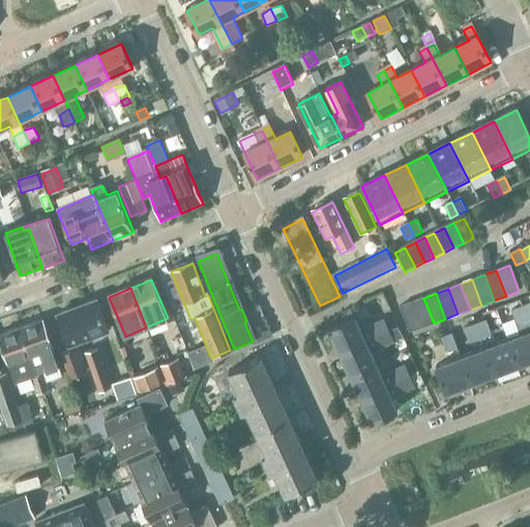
[(421,328),(434,323),(423,298),(412,302),(421,328)]
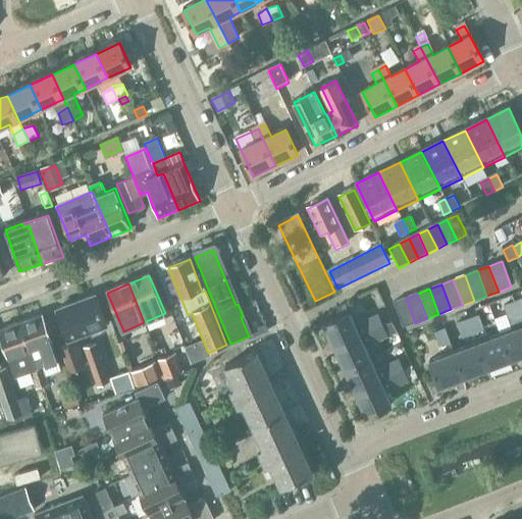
[(99,296),(57,311),(68,342),(110,326),(99,296)]
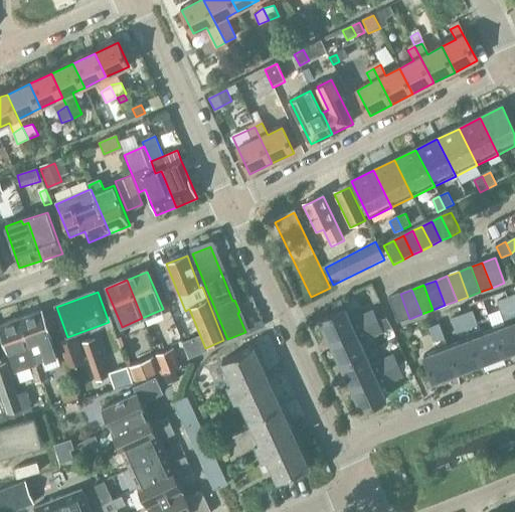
[(409,319),(400,294),(387,299),(397,323),(409,319)]
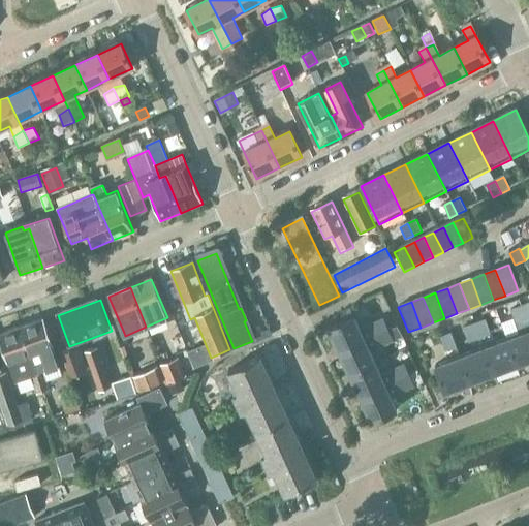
[(528,303),(520,307),(528,329),(528,303)]
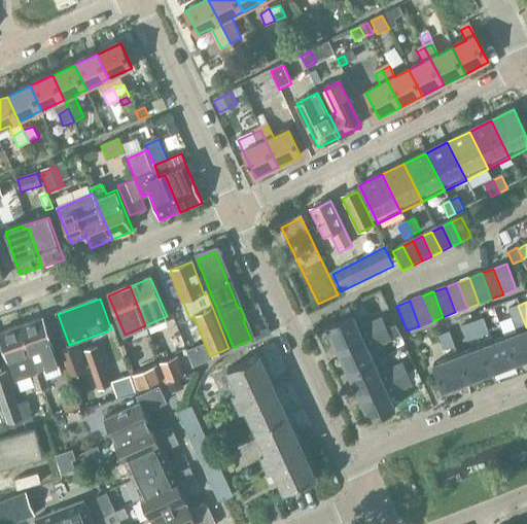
[(504,339),(514,364),(526,358),(526,327),(518,306),(508,309),(518,335),(504,339)]
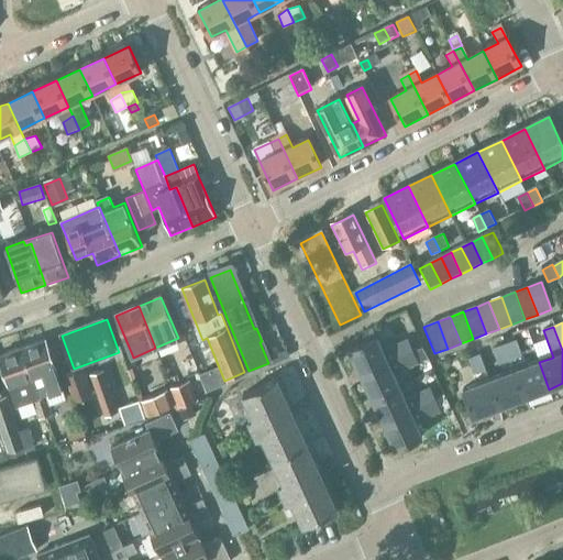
[(365,344),(351,351),(362,376),(412,353),(407,341),(383,352),(373,331),(361,337),(365,344)]
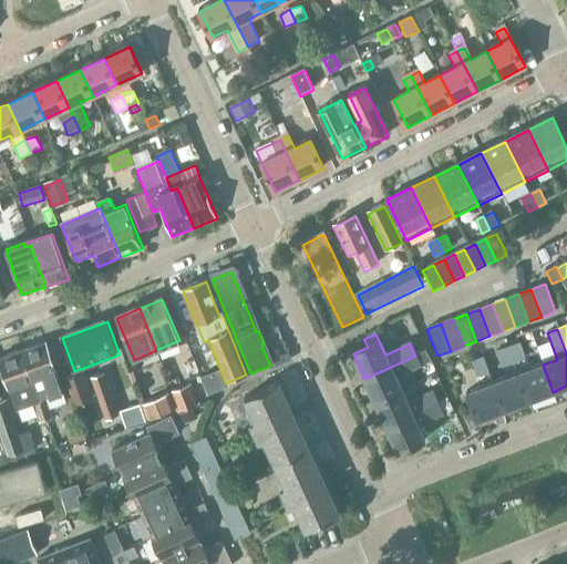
[(40,402),(47,421),(53,419),(47,400),(62,393),(45,344),(22,351),(40,402)]
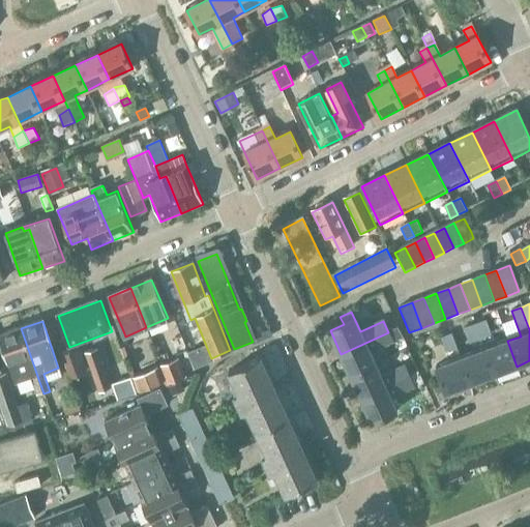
[(480,341),(492,337),(487,321),(474,325),(480,341)]
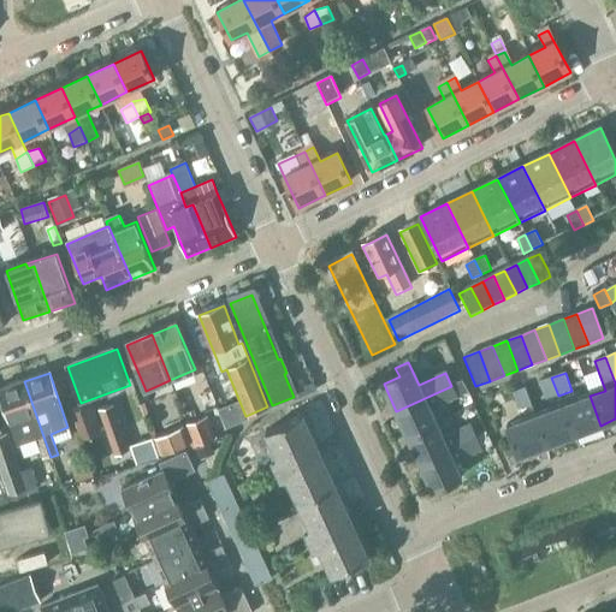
[(558,396),(551,378),(540,381),(546,400),(558,396)]
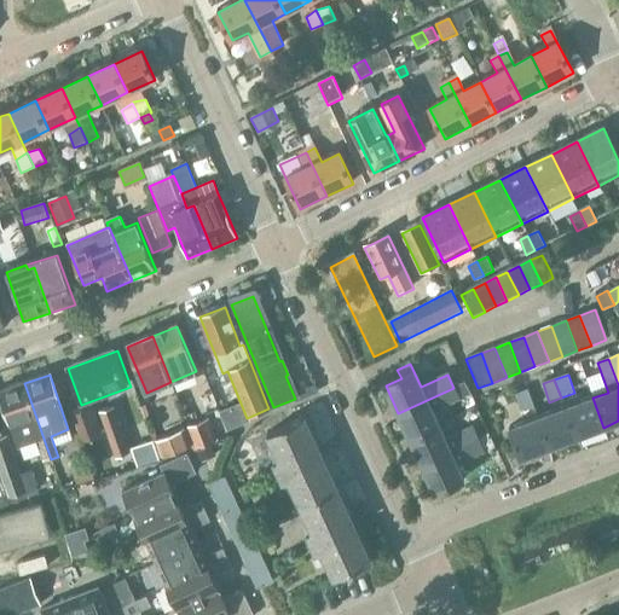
[(0,392),(0,393),(15,436),(19,447),(44,439),(24,383),(0,392)]
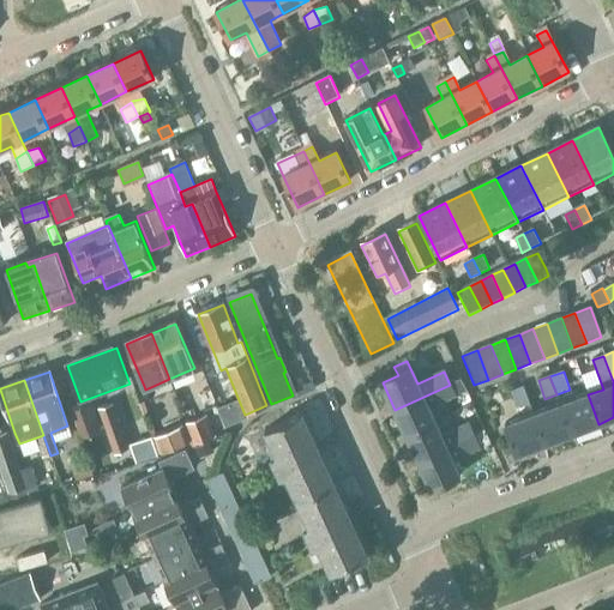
[(459,380),(450,385),(453,392),(463,387),(459,380)]
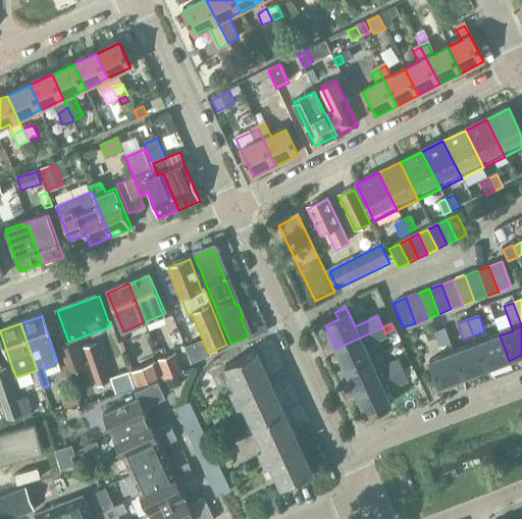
[(382,327),(335,349),(346,371),(371,360),(365,348),(387,338),(385,333),(382,327)]
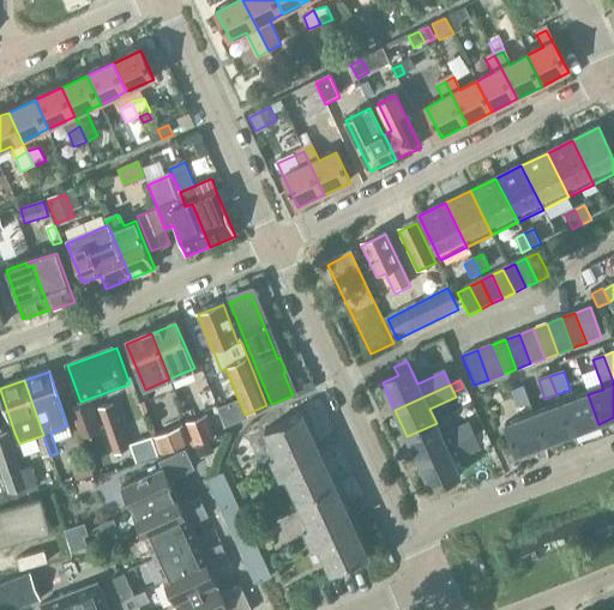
[(531,406),(524,386),(512,391),(518,410),(531,406)]
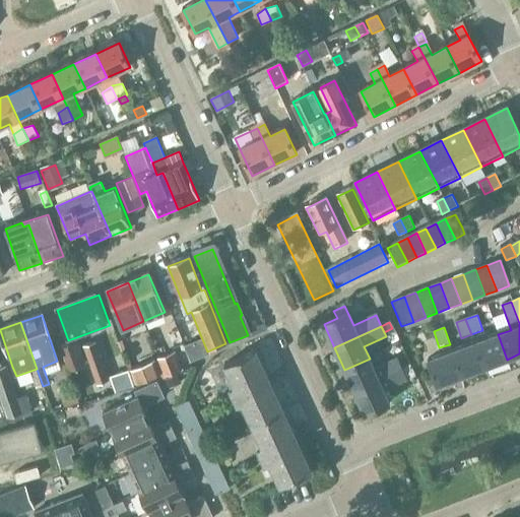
[(475,343),(484,368),(507,360),(498,334),(475,343)]
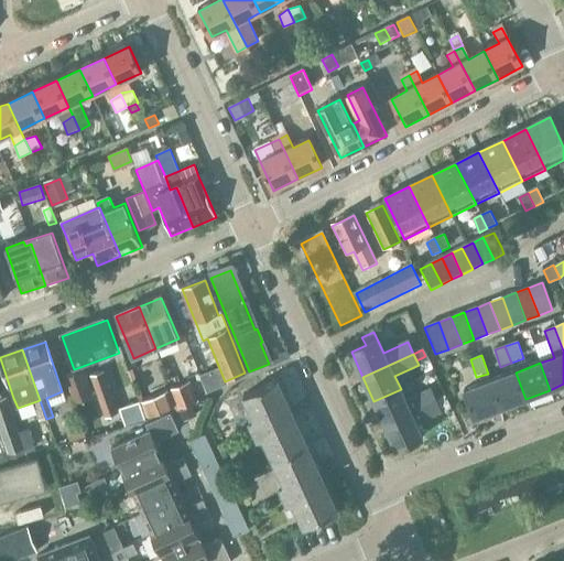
[(84,371),(66,378),(75,402),(93,397),(84,371)]
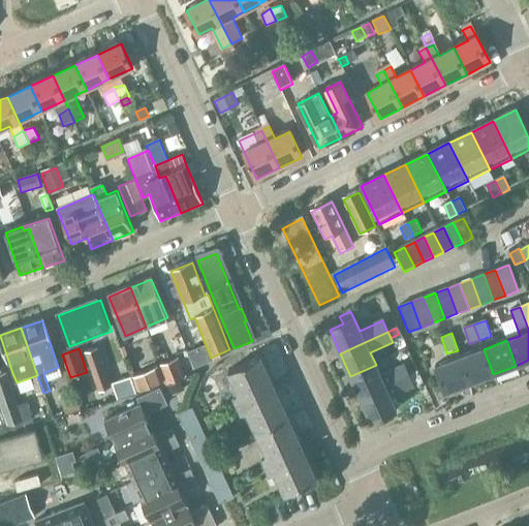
[(97,348),(85,353),(99,393),(112,389),(97,348)]
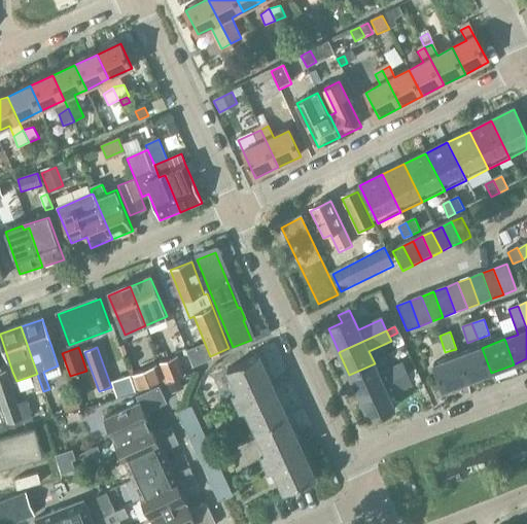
[(458,357),(467,382),(491,373),(482,348),(458,357)]
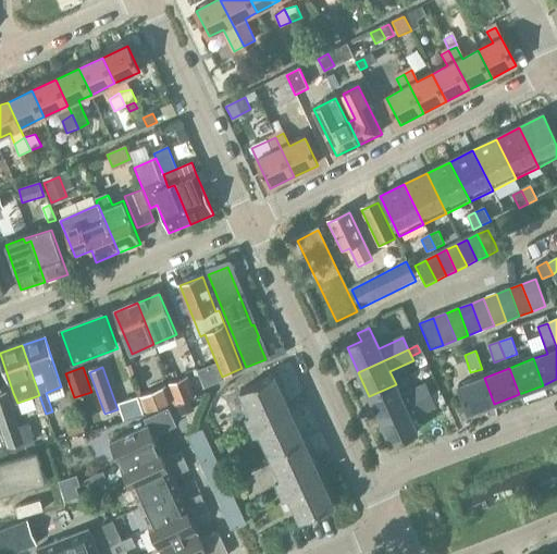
[(289,409),(282,393),(274,377),(240,392),(251,416),(246,418),(250,428),(289,409)]
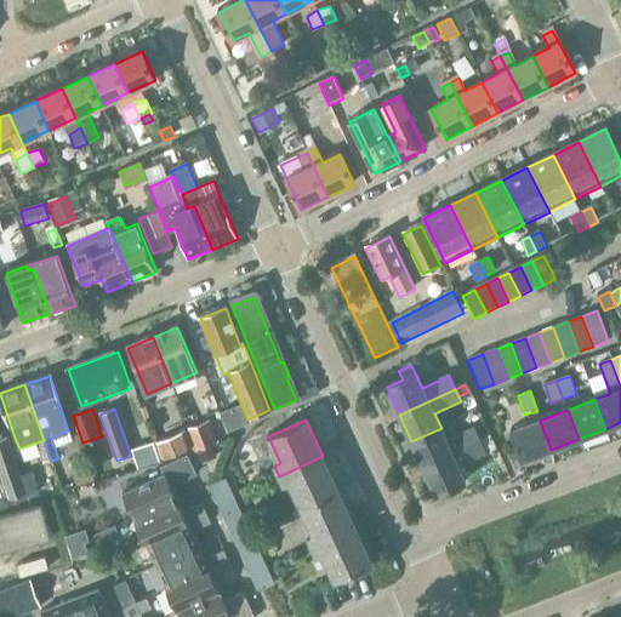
[(551,450),(540,421),(512,432),(523,461),(551,450)]
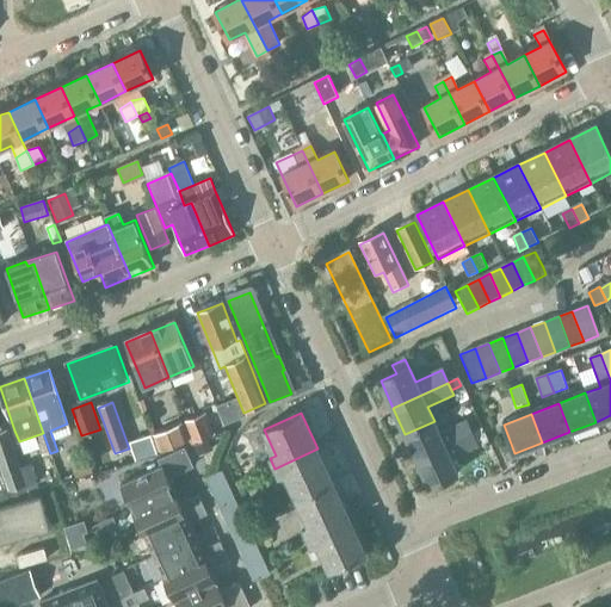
[(203,415),(185,422),(193,445),(213,438),(203,415)]
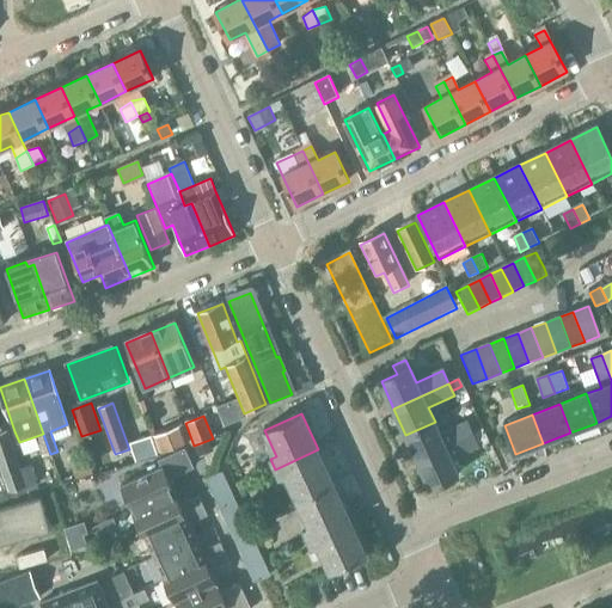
[(435,422),(405,435),(417,461),(473,436),(467,424),(441,436),(435,422)]
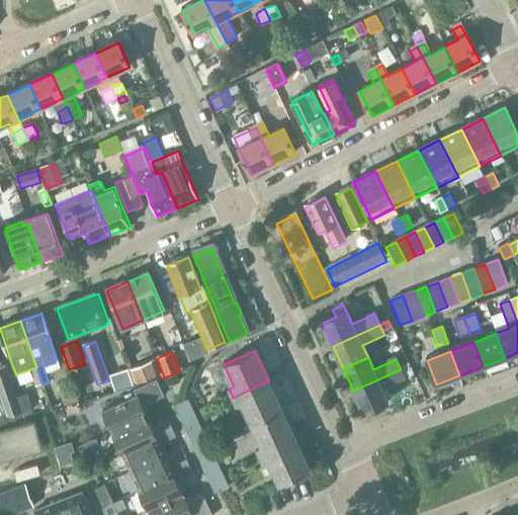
[(0,389),(10,418),(21,414),(4,366),(2,367),(0,360),(0,389)]
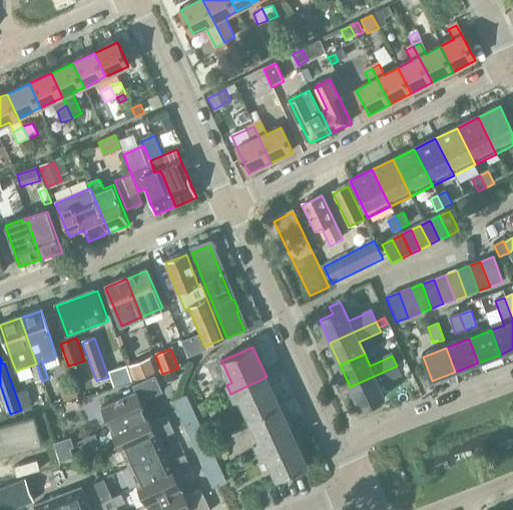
[(152,357),(128,366),(134,381),(158,372),(152,357)]
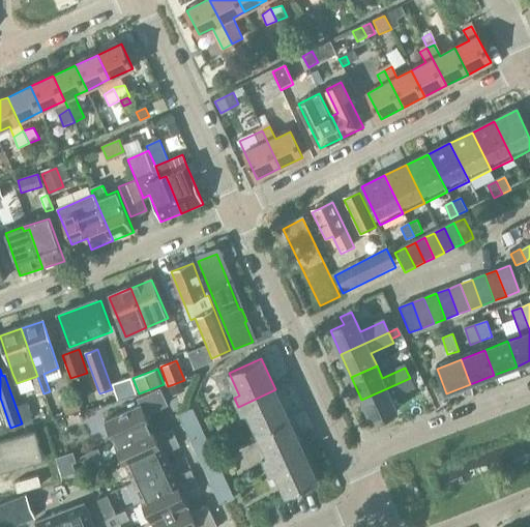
[(43,393),(37,376),(30,378),(36,396),(43,393)]
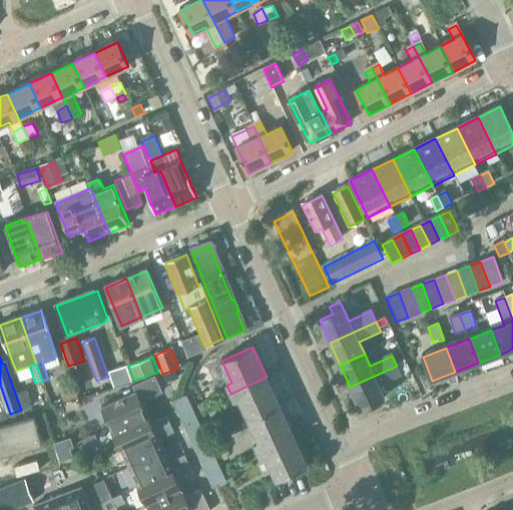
[(397,366),(350,387),(361,410),(385,398),(380,387),(402,376),(397,366)]
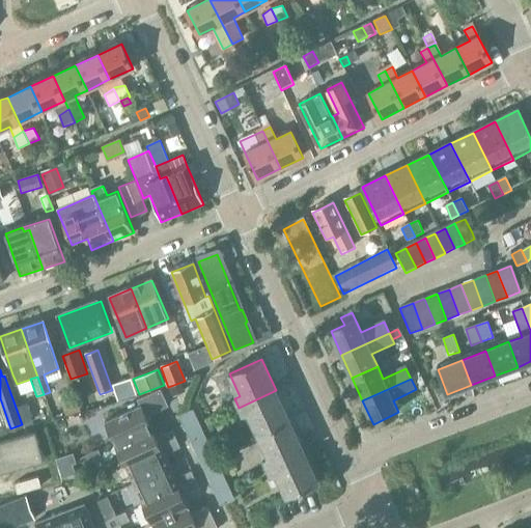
[(132,381),(113,387),(118,401),(137,395),(132,381)]
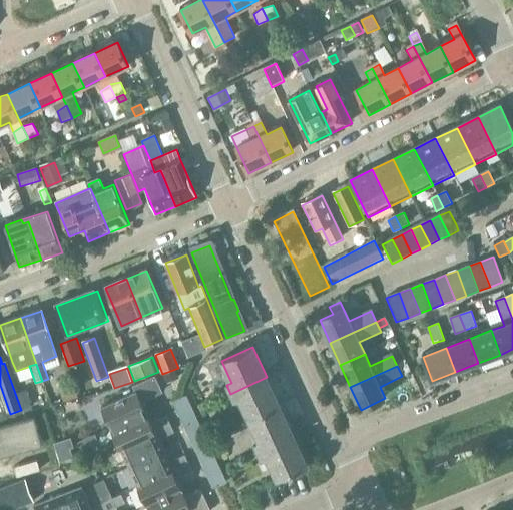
[(175,371),(164,376),(167,384),(179,380),(175,371)]
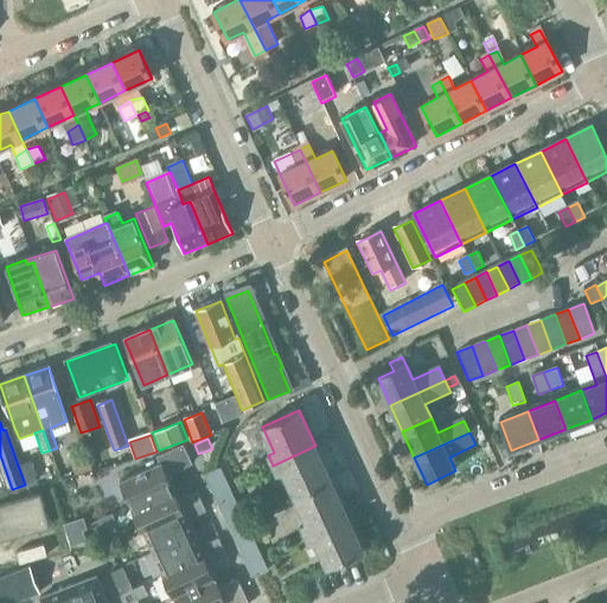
[(144,472),(120,483),(131,506),(172,487),(166,476),(193,464),(184,444),(157,456),(160,463),(151,468),(144,472)]
